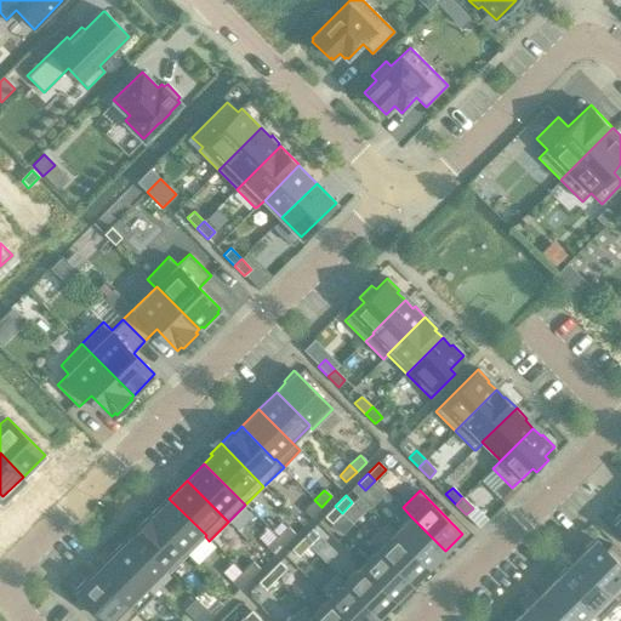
[(159,505),(149,516),(188,554),(205,536),(206,535),(169,499),(161,506),(159,505)]
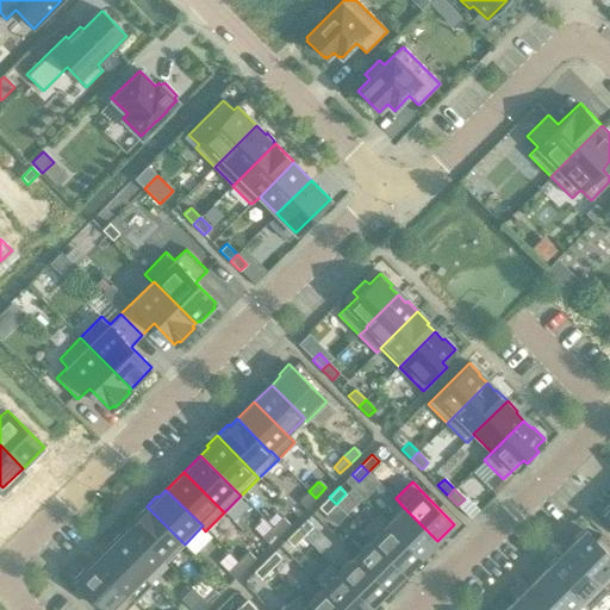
[(309,491),(299,500),(305,508),(316,498),(309,491)]
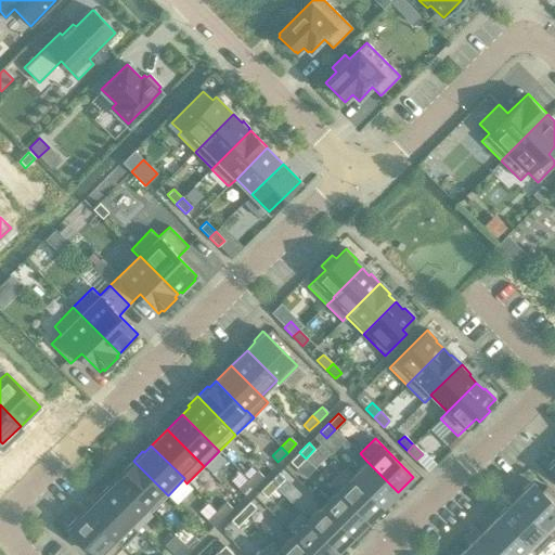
[(299,452),(291,462),(296,467),(306,459),(299,452)]
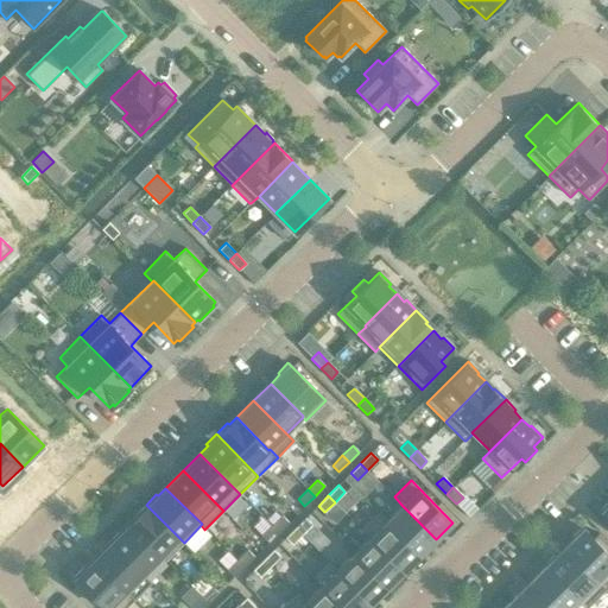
[(137,517),(130,524),(162,557),(162,558),(164,562),(184,543),(146,505),(135,514),(137,517)]
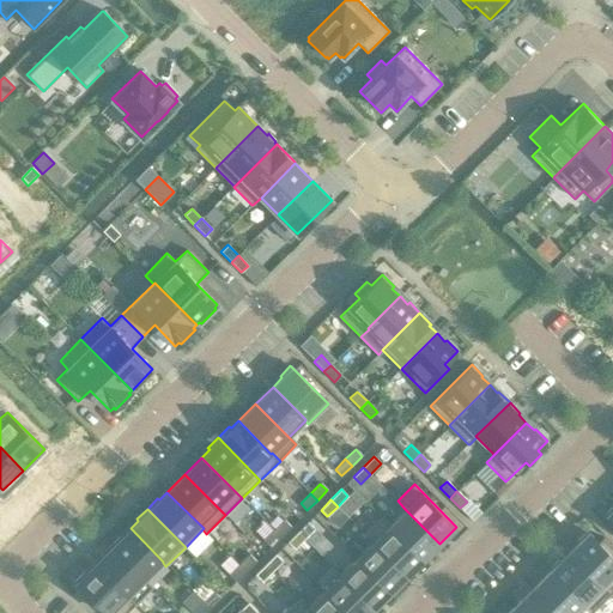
[(405,509),(388,525),(424,559),(439,544),(405,509)]
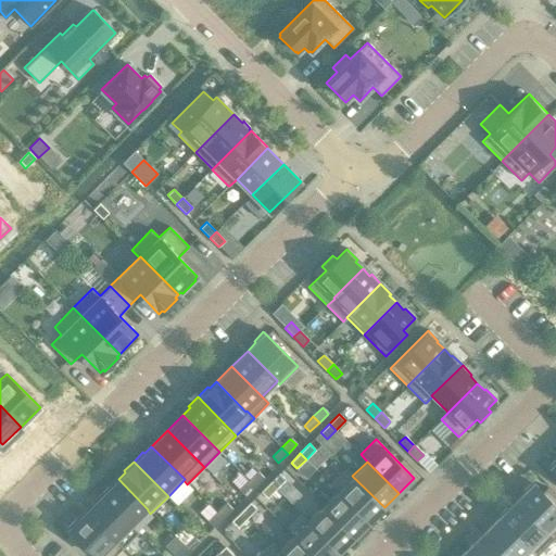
[(345,469),(331,484),(338,491),(369,522),(384,507),(352,476),(345,469)]
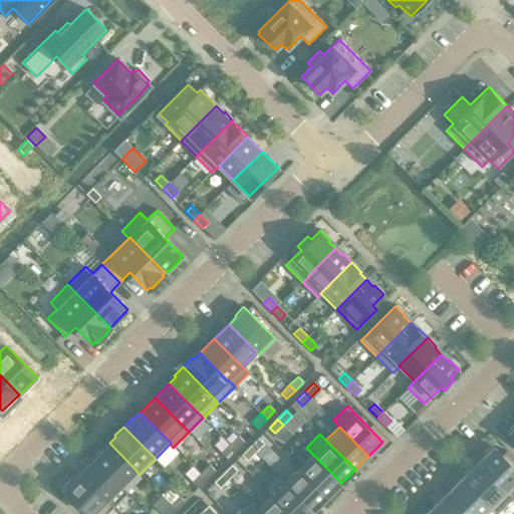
[(238,436),(229,445),(235,450),(244,442),(238,436)]
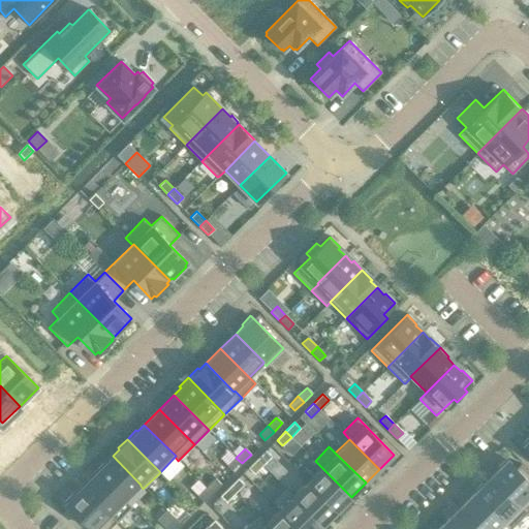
[(266,450),(257,459),(263,465),(272,456),(266,450)]
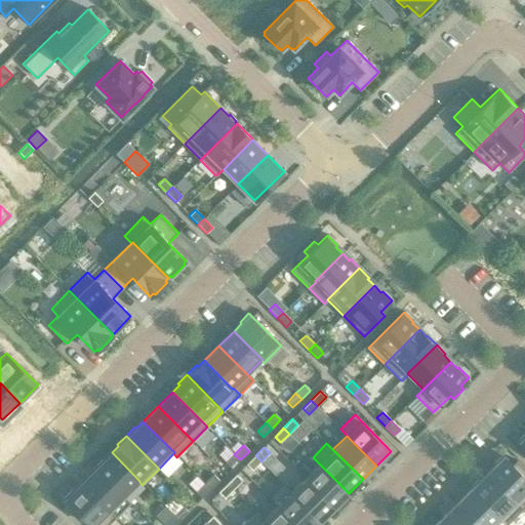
[(104,457),(94,467),(95,468),(124,496),(139,482),(139,481),(112,452),(105,459),(104,457)]
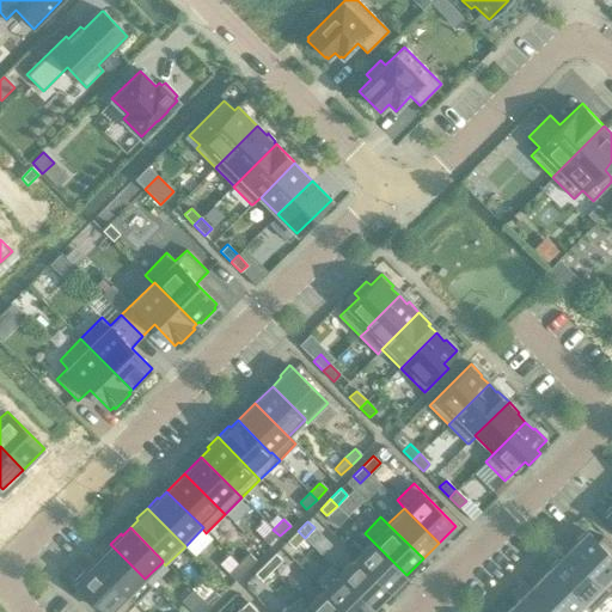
[(273,530),(263,539),(270,546),(280,536),(273,530)]
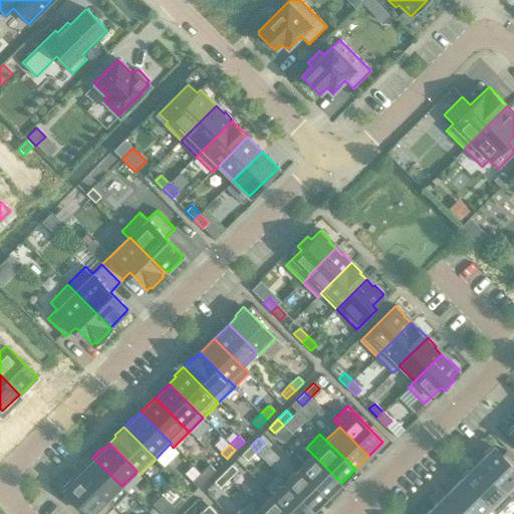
[(250,446),(241,455),(247,460),(256,452),(250,446)]
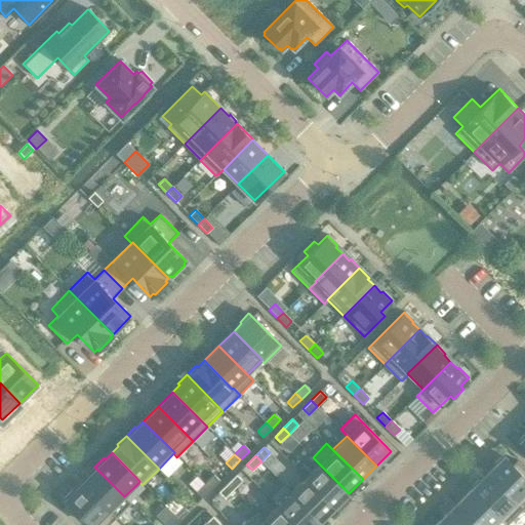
[(495,465),(487,473),(523,509),(524,507),(524,477),(524,476),(524,469),(517,460),(513,465),(503,456),(501,458),(500,457),(494,463),(495,465)]
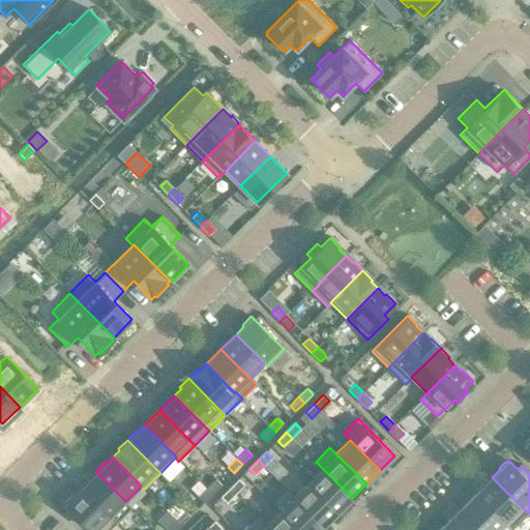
[(322,468),(307,481),(337,512),(352,498),(322,468)]
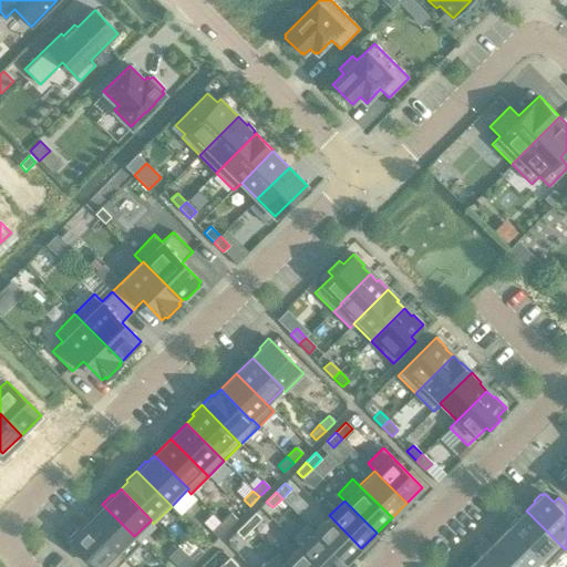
[(103,505),(88,522),(119,553),(120,550),(134,536),(103,505)]
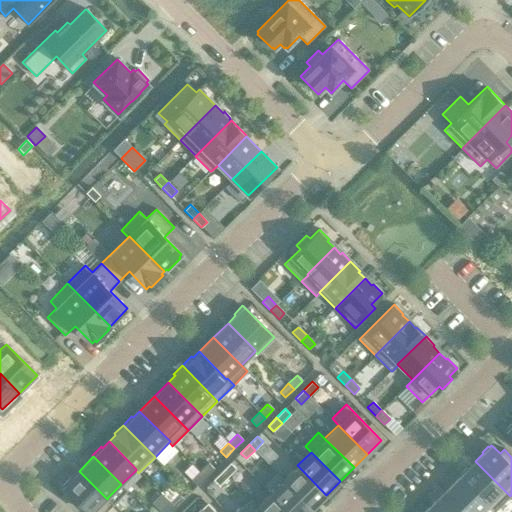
[(460,476),(495,511),(510,496),(475,461),(467,469),(466,467),(460,473),(461,475),(460,476)]
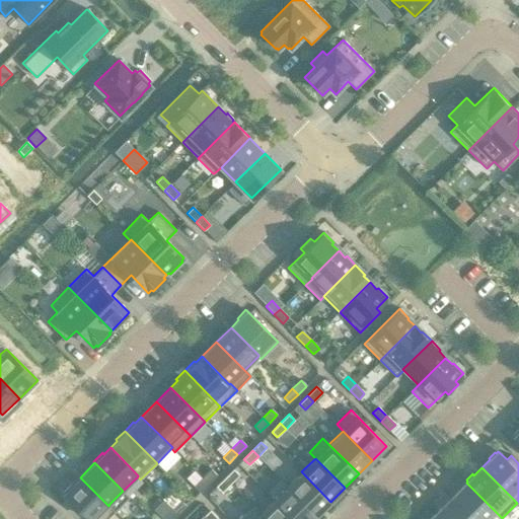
[(211,469),(202,477),(208,484),(217,475),(211,469)]
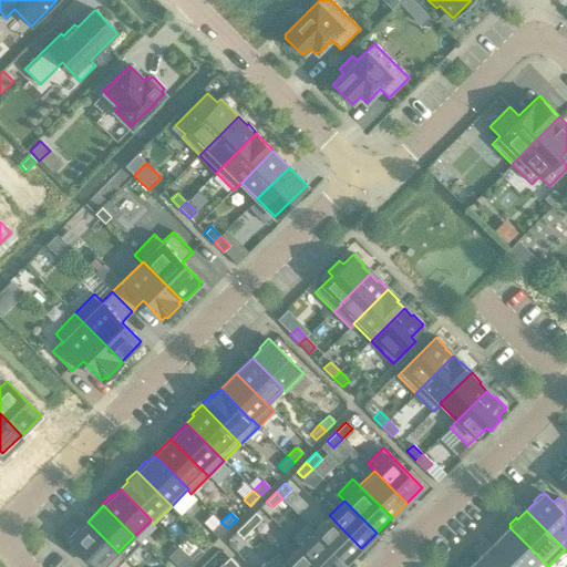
[(255,513),(246,522),(251,528),(261,518),(255,513)]
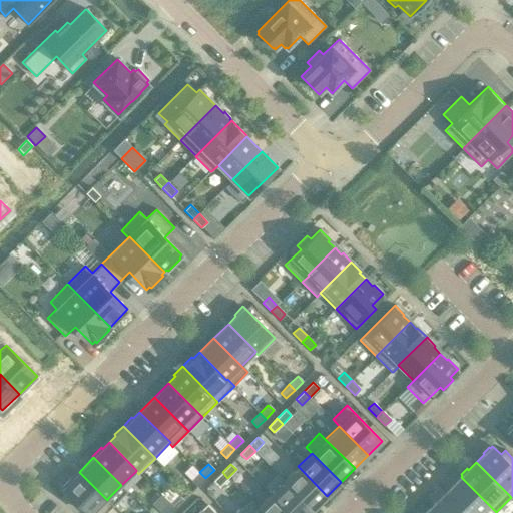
[(298,466),(285,480),(314,509),(327,496),(298,466)]
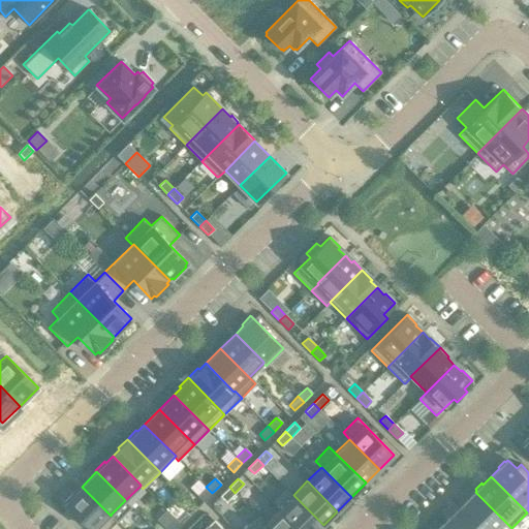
[(73,492),(63,502),(73,512),(70,517),(82,527),(85,524),(89,528),(109,528),(115,523),(118,521),(112,514),(111,516),(82,487),(74,493),(73,492)]
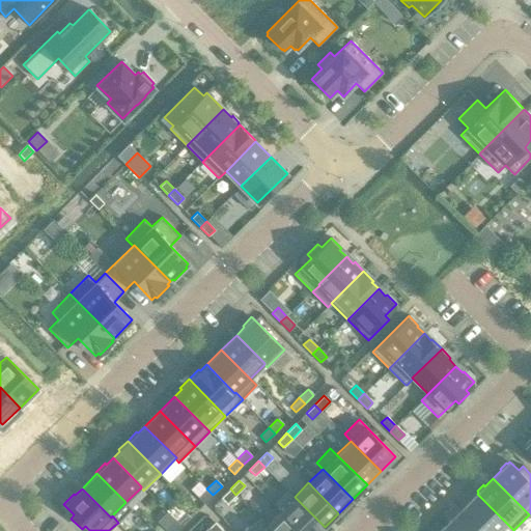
[(206,488),(198,498),(204,504),(213,495),(206,488)]
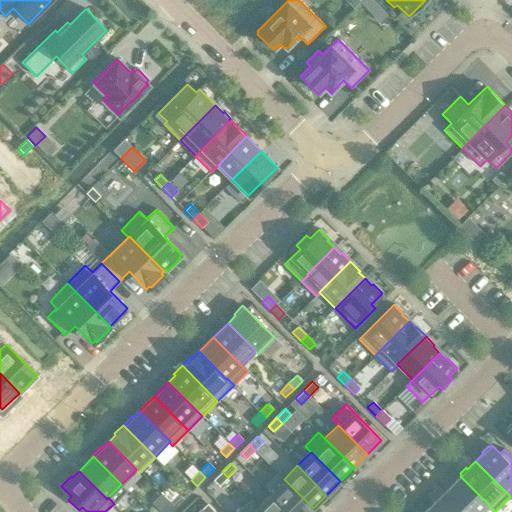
[(222,471),(213,480),(219,486),(227,477),(222,471)]
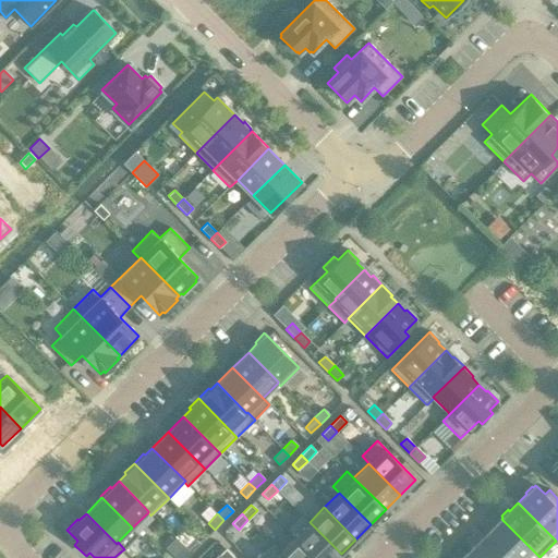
[(303,516),(288,530),(294,537),(315,557),(336,557),(341,554),(310,522),(303,516)]
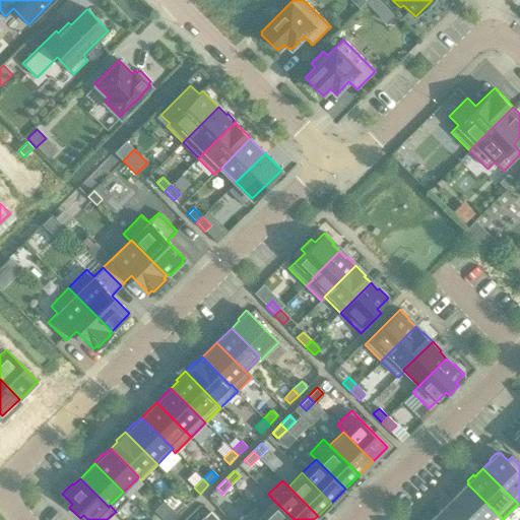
[(452,499),(472,519),(502,519),(503,519),(467,483),(452,499)]
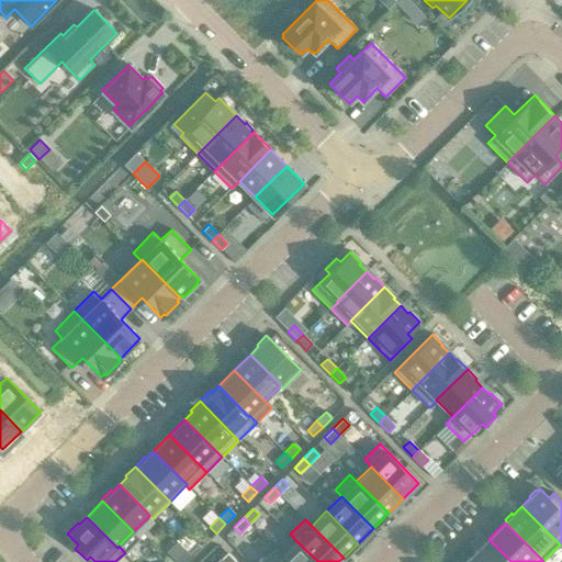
[(510,561),(489,539),(471,557),(476,561),(510,561)]
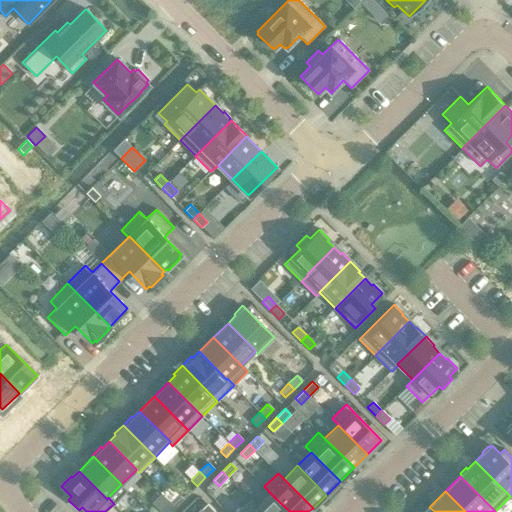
[(178,493),(169,502),(175,507),(183,499),(178,493)]
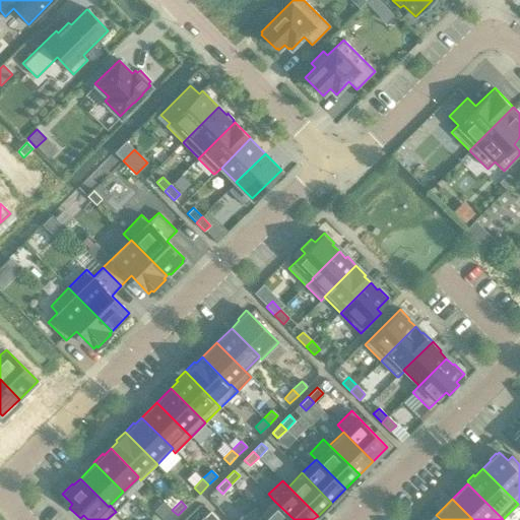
[(294,519),(274,501),(261,514),(266,519),(294,519)]
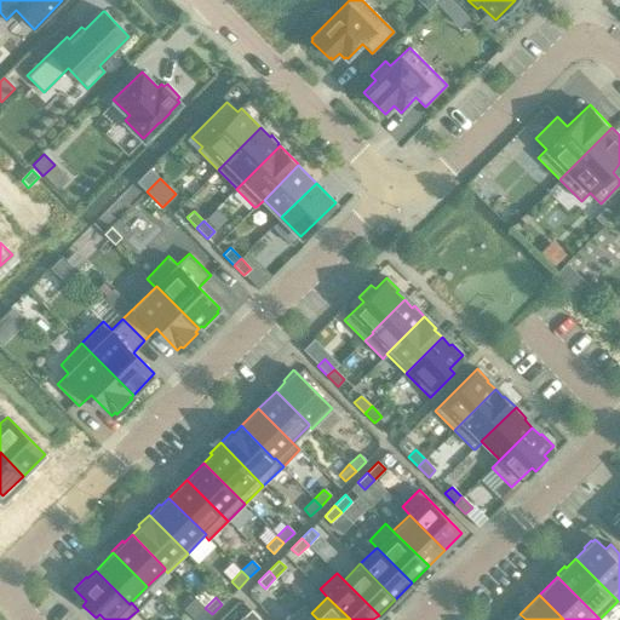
[(303,606),(288,619),(317,619),(311,613),(303,606)]
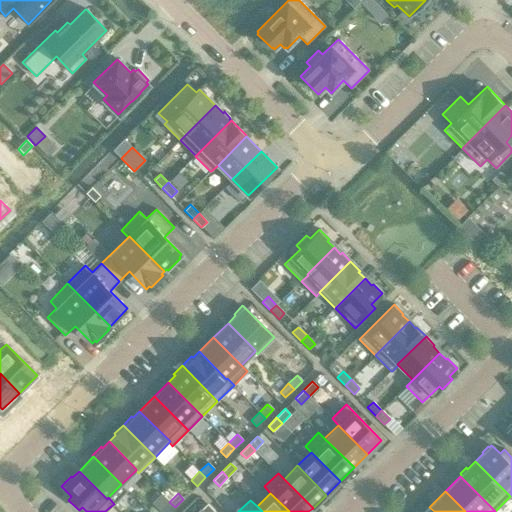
[(169,502),(161,510),(162,511),(170,511),(175,507),(169,502)]
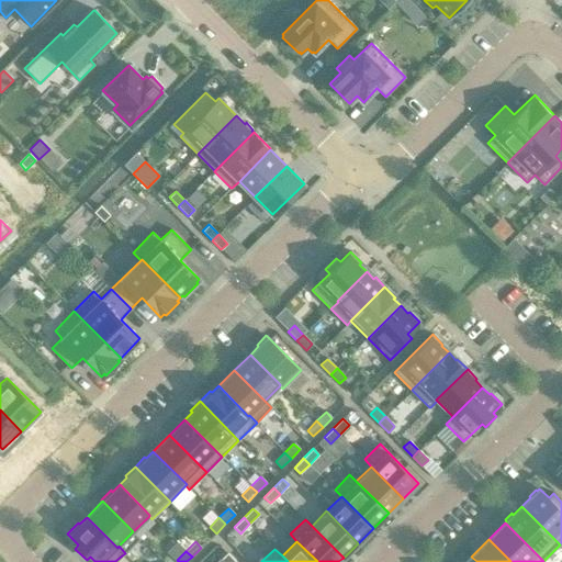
[(227,552),(221,559),(224,561),(236,561),(237,561),(227,552)]
